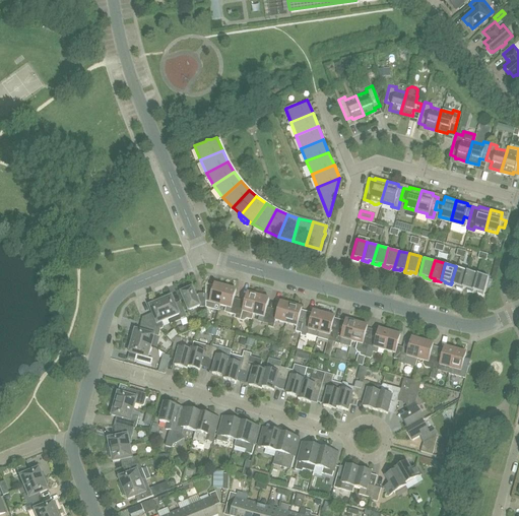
[(462,285),(466,269),(456,266),(451,282),(452,282),(456,283),(455,285),(461,287),(462,285)]
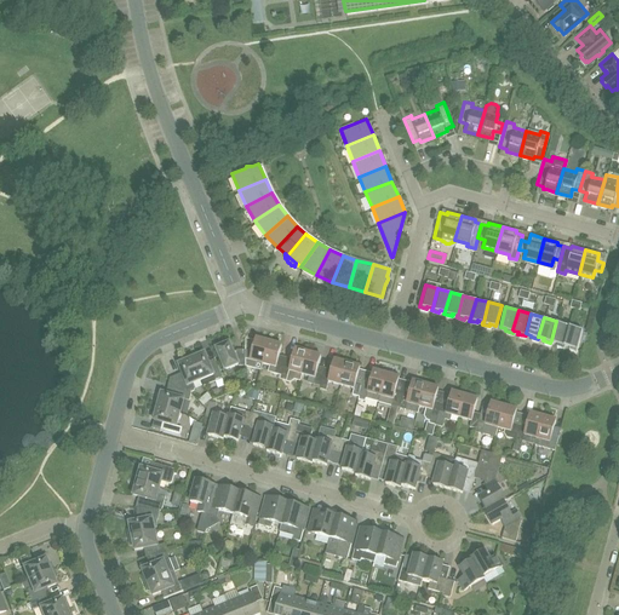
[(563,344),(569,325),(556,321),(551,340),(556,342),(556,344),(563,346),(563,344)]
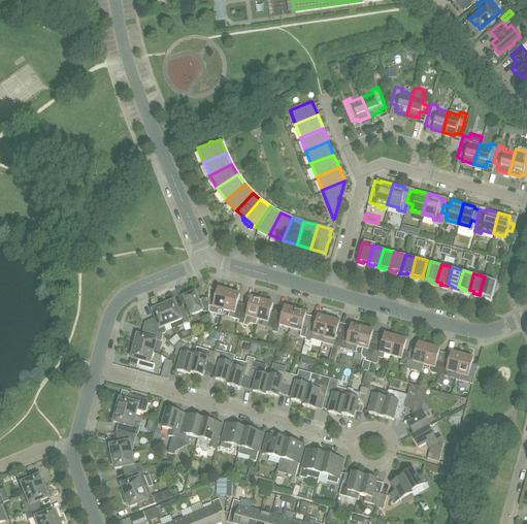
[(480,293),(485,294),(484,296),(490,298),(495,279),(485,276),(480,293)]
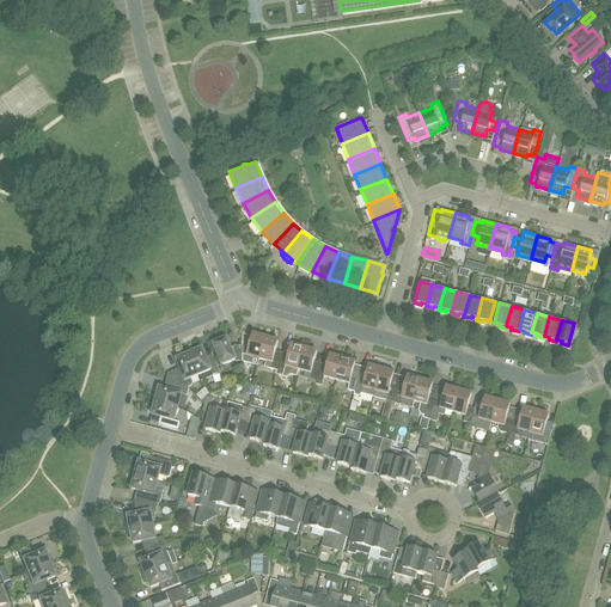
[(258,355),(264,333),(251,330),(248,347),(242,344),(242,359),(250,361),(252,354),(258,355)]
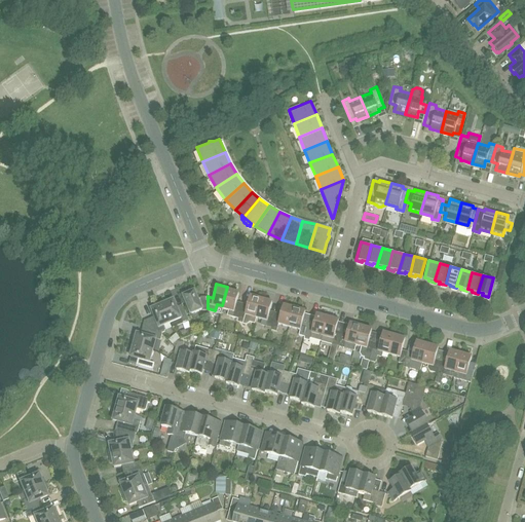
[(237,315),(240,303),(235,301),(238,290),(227,287),(222,305),(228,307),(227,310),(228,312),(229,313),(237,315)]
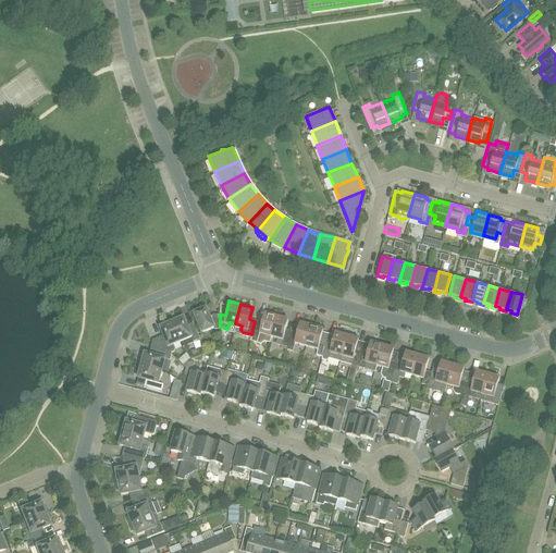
[(198,305),(192,307),(201,329),(213,324),(213,326),(220,326),(220,311),(212,311),(212,314),(209,315),(205,305),(201,306),(198,305)]
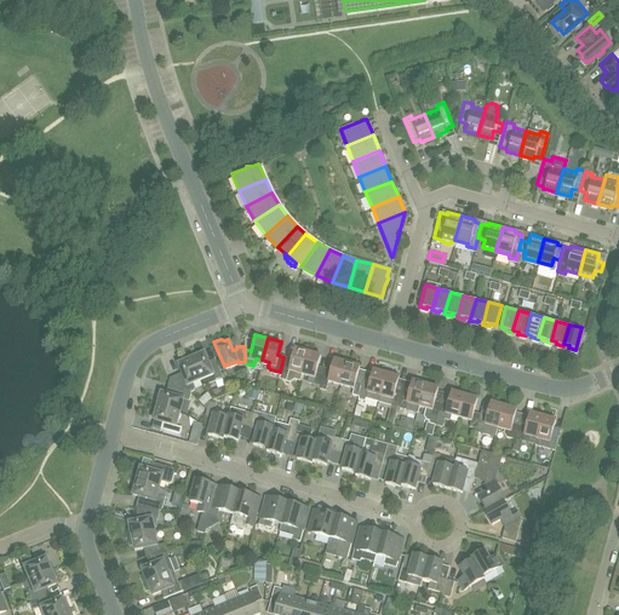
[(301,371),(307,349),(294,345),(291,358),(284,357),(280,372),(279,375),(290,379),(292,377),(293,375),(299,378),(302,371),(301,371)]
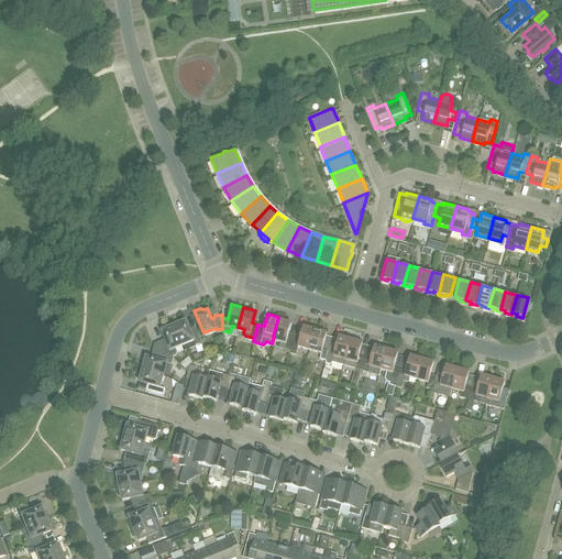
[(289,348),(293,335),(287,332),(290,320),(278,317),(273,337),(274,337),(279,339),(279,342),(281,344),(281,346),(289,348)]
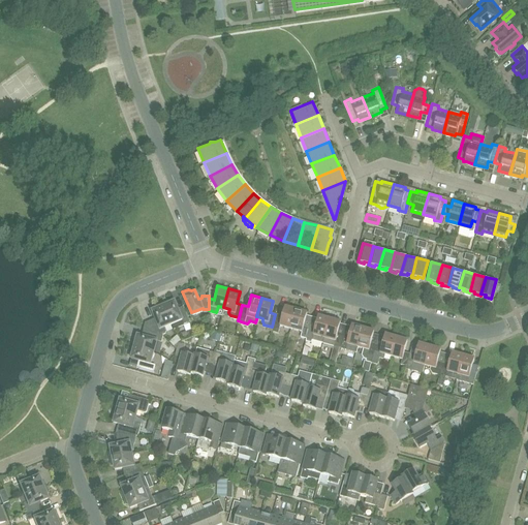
[(161,301),(171,321),(181,317),(183,321),(189,318),(183,303),(177,305),(174,299),(171,300),(167,299),(161,301)]
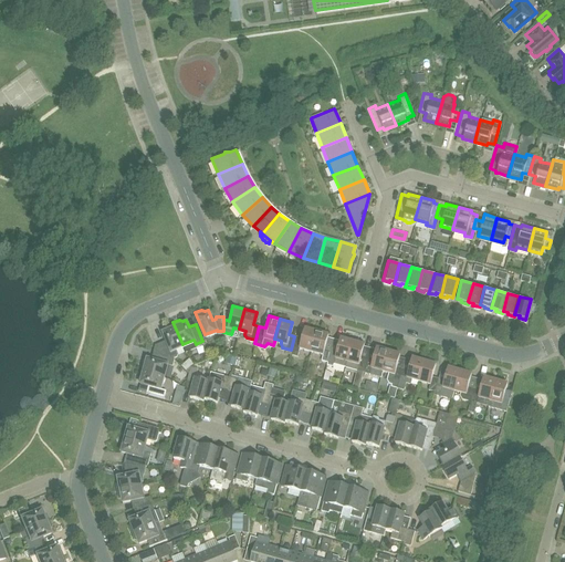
[(176,347),(182,344),(173,322),(167,324),(166,328),(161,330),(166,340),(166,342),(155,346),(160,352),(174,356),(173,355),(176,354),(177,351),(176,347)]
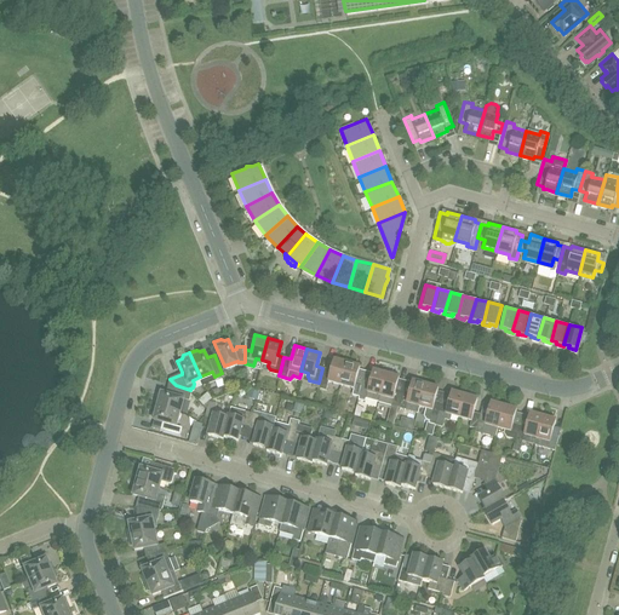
[(340,381),(347,360),(333,356),(330,369),(322,368),(319,383),(319,385),(325,386),(327,378),(340,381)]
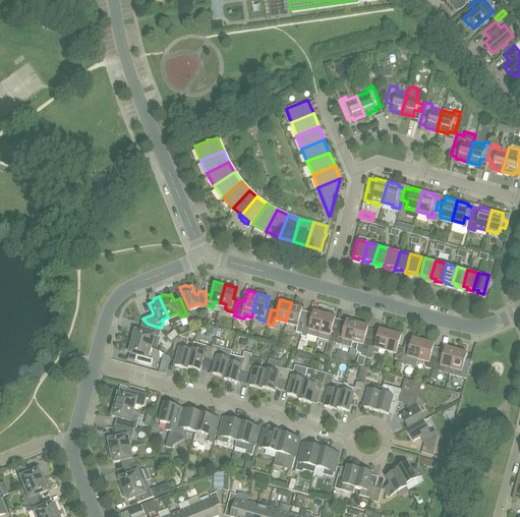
[(300,331),(304,319),(298,317),(301,305),(291,302),(286,321),(296,324),(295,329),(300,331)]
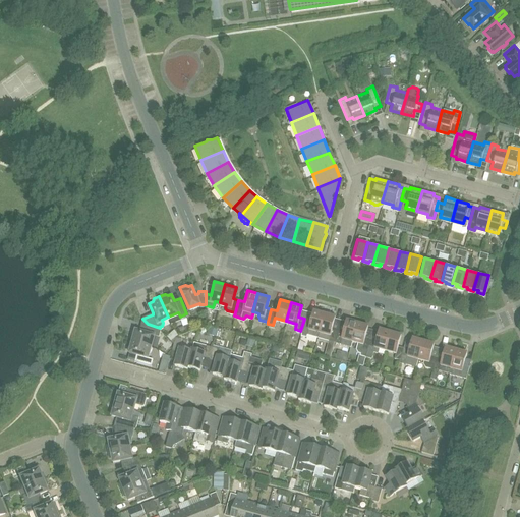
[(319,330),(324,311),(312,308),(309,320),(304,319),(300,331),(300,334),(305,335),(305,332),(318,335),(319,330)]
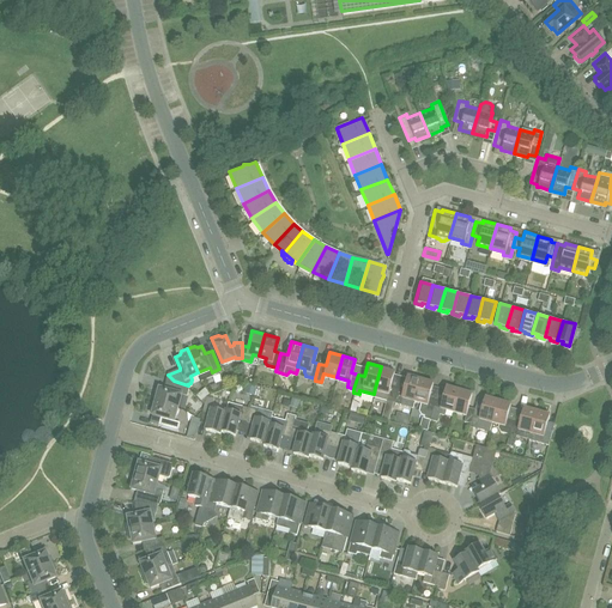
[(393,400),(397,384),(391,383),(394,370),(381,366),(375,388),(374,394),(393,400)]
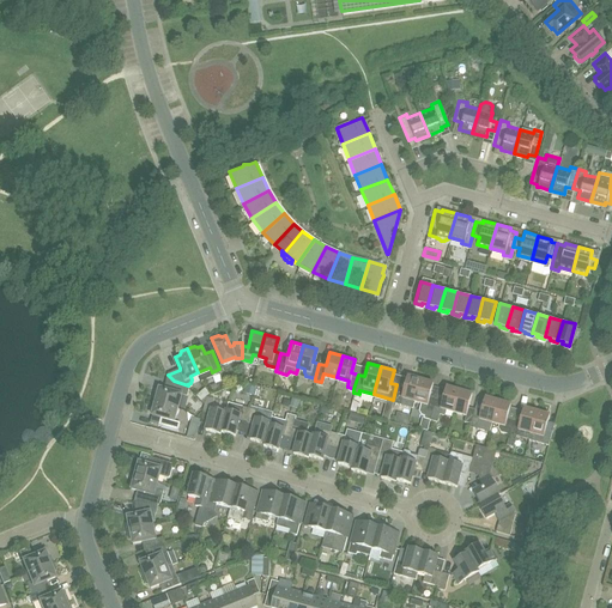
[(413,399),(419,377),(407,374),(404,387),(397,384),(393,400),(399,401),(398,403),(404,406),(407,396),(413,399)]
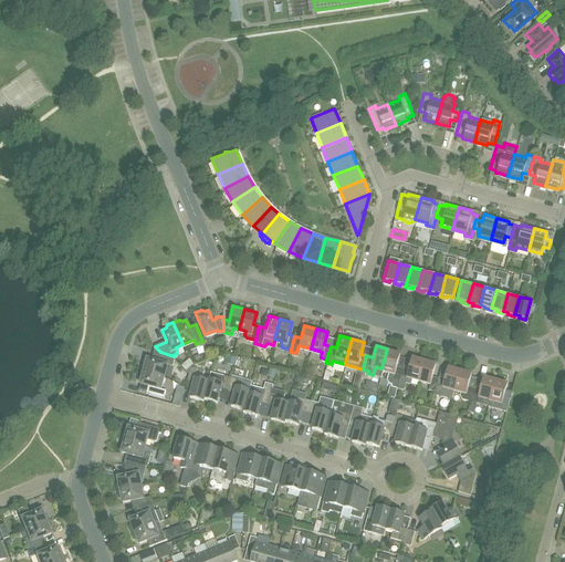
[(396,385),(401,365),(396,364),(399,352),(387,349),(382,368),(388,370),(386,377),(388,381),(390,382),(390,384),(396,385)]
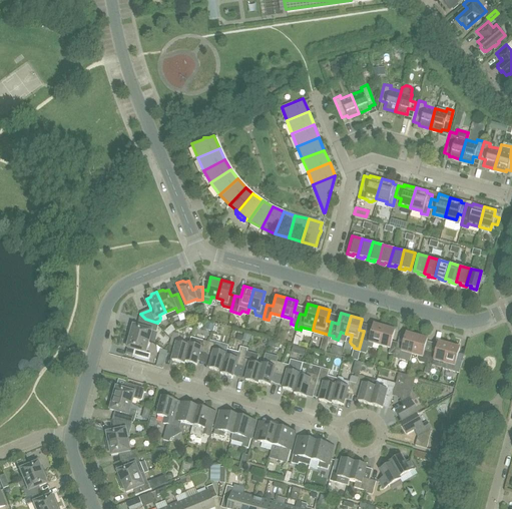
[(205,318),(203,327),(210,328),(212,320),(205,318)]
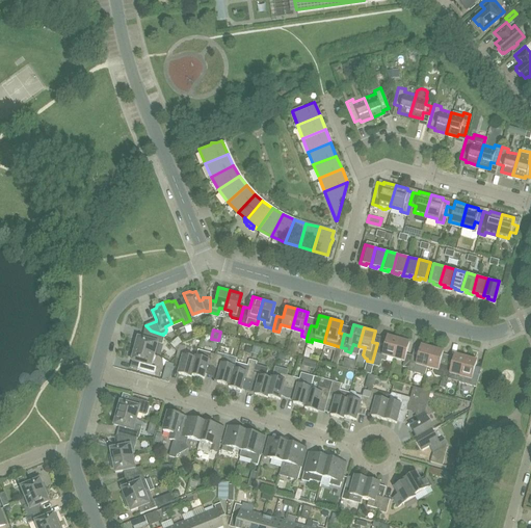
[(161,341),(163,335),(151,331),(149,336),(148,337),(137,334),(136,338),(133,340),(132,345),(154,351),(157,340),(161,341)]
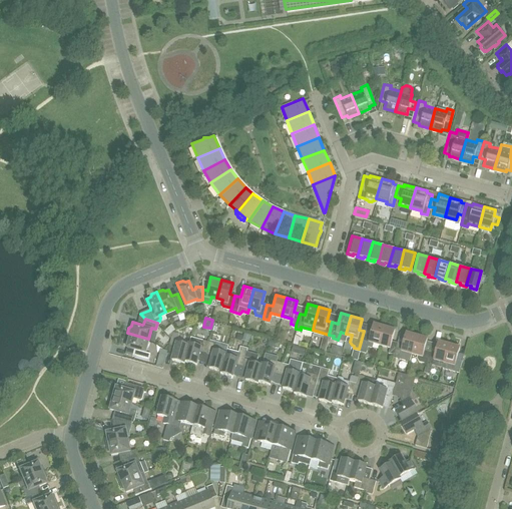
[(379,343),(384,325),(373,322),(370,333),(364,331),(359,349),(360,349),(364,351),(366,349),(367,344),(370,345),(372,344),(373,341),(379,343)]
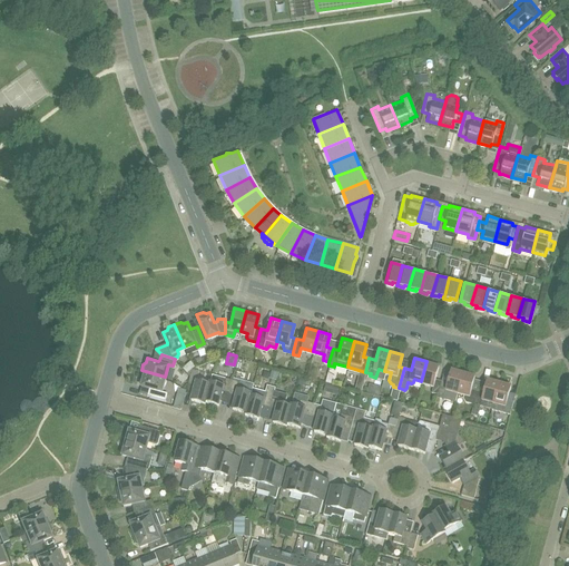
[(437,391),(441,378),(434,377),(438,363),(427,361),(421,381),(432,384),(431,390),(437,391)]
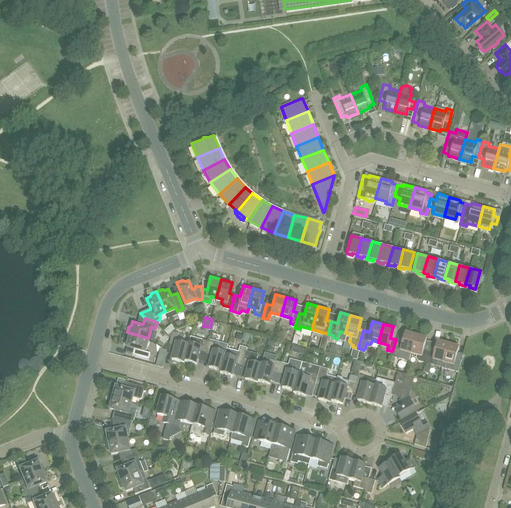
[(188,342),(187,342),(176,339),(178,330),(172,329),(168,342),(174,344),(171,356),(183,360),(184,358),(183,358),(188,342)]
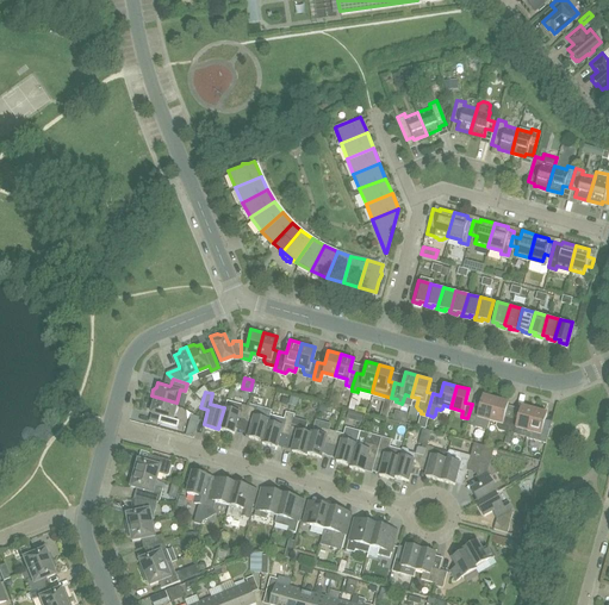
[(486,425),(489,417),(495,395),(482,392),(478,406),(472,404),(467,418),(467,420),(486,425)]
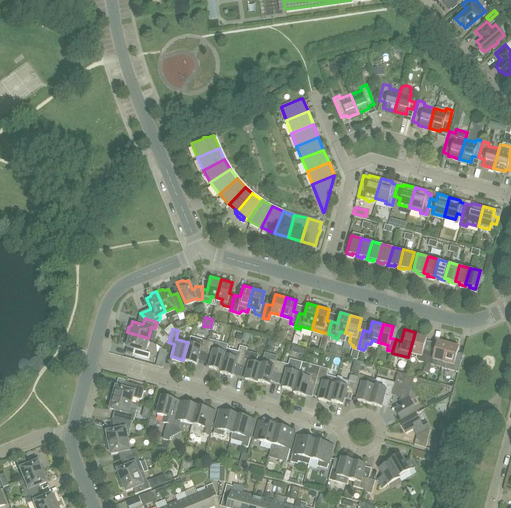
[(145,349),(148,338),(127,332),(125,338),(127,340),(126,344),(133,346),(131,353),(147,357),(149,350),(145,349)]
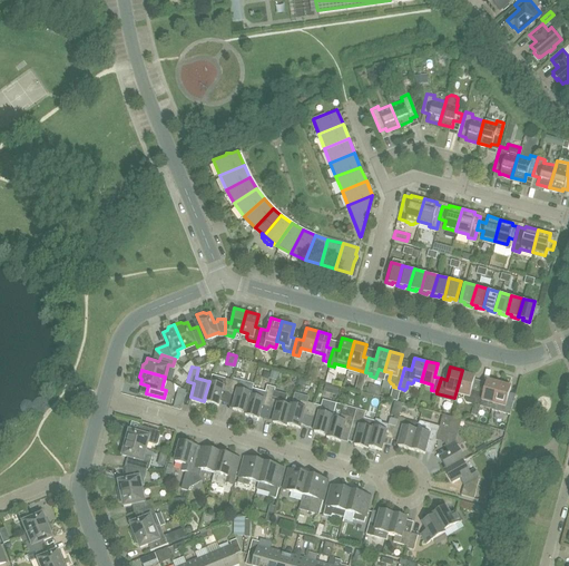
[(464,399),(473,402),(477,388),(471,386),(474,373),(462,370),(457,390),(463,392),(462,396),(464,399)]
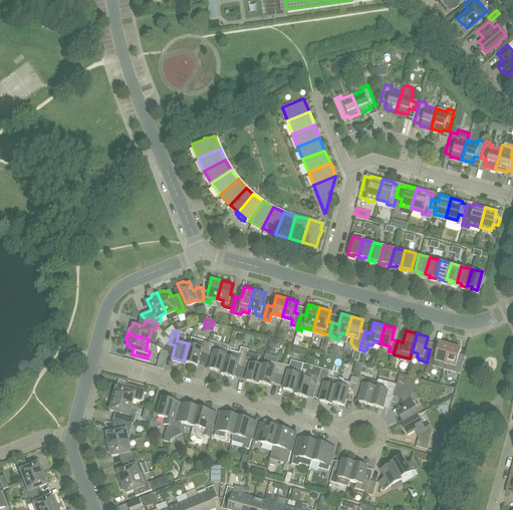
[(209,339),(203,338),(191,334),(188,343),(189,343),(184,359),(185,359),(196,362),(200,349),(206,351),(209,339)]
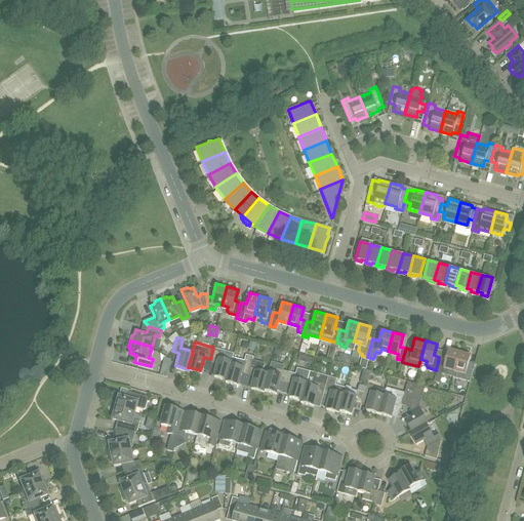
[(231,353),(219,350),(220,348),(213,346),(213,347),(210,359),(210,360),(216,362),(213,374),(226,377),(230,361),(232,355),(231,353)]
